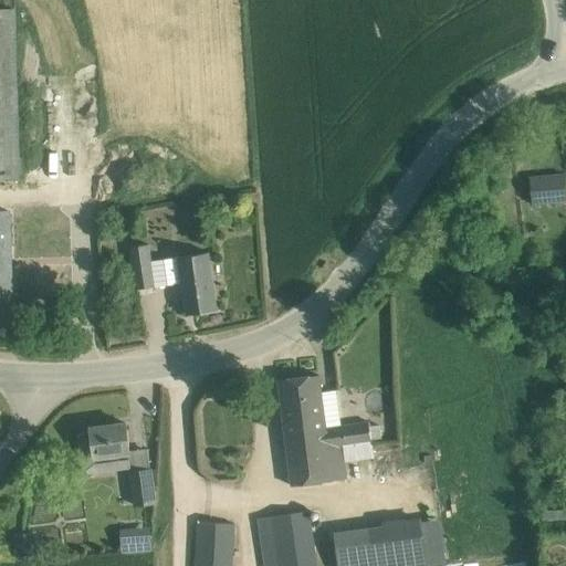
[(18,79),(18,74),(16,19),(16,8),(0,8),(0,179),(21,179),(18,79)]
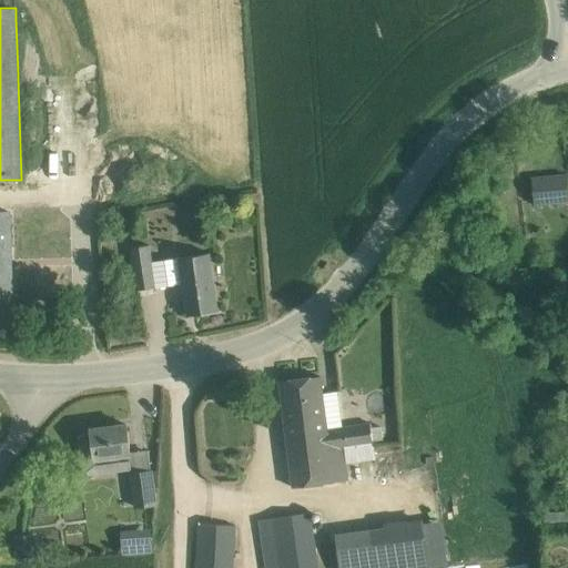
[(551,175),(531,176),(534,203),(554,202),(551,175)]
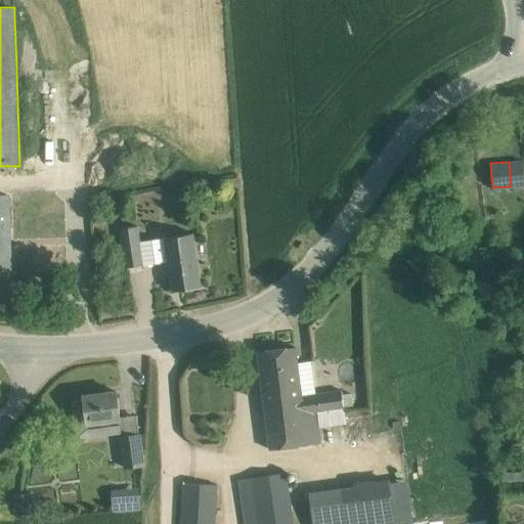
[(0,310),(12,310),(7,194),(0,194),(0,310)]
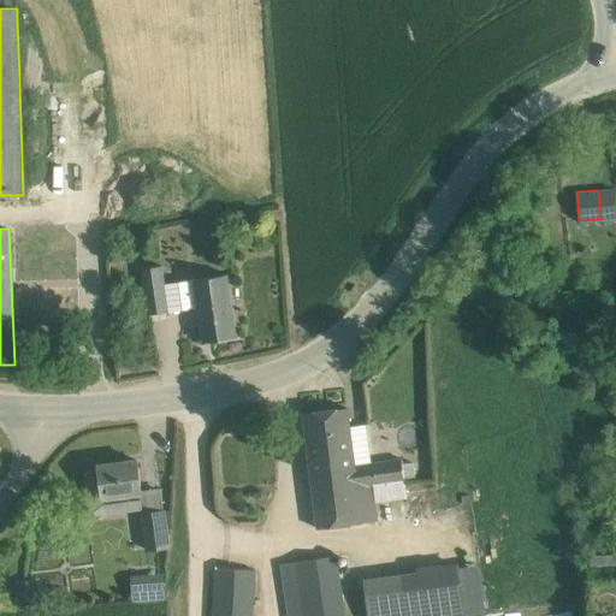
[(163,266),(141,268),(148,315),(197,308),(203,342),(236,337),(227,274),(165,284),(163,266)]
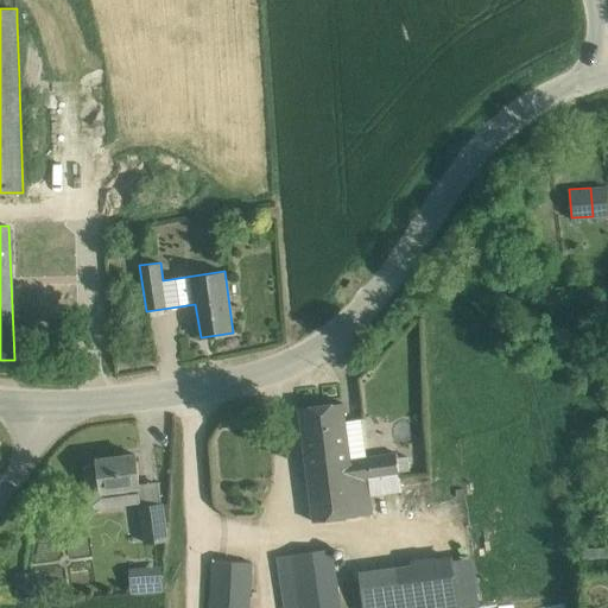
[(318,406),(299,409),(314,523),(372,515),(368,481),(399,477),(397,455),(349,461),(343,403),(323,405),(323,406),(320,407),(318,406)]
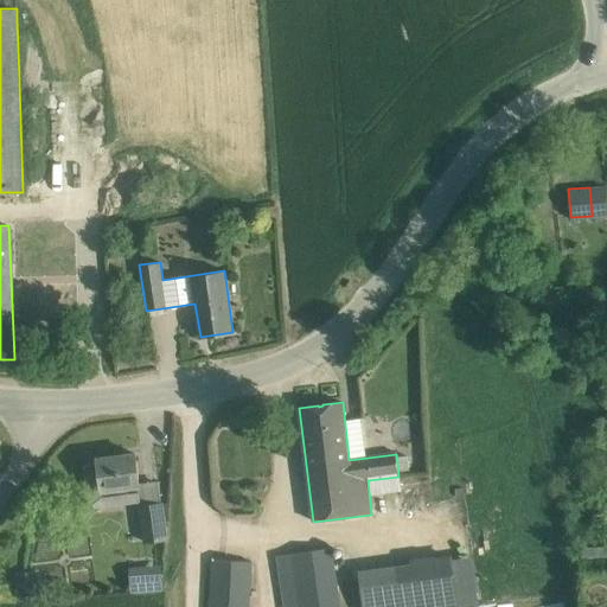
[(135,453),(97,459),(100,473),(85,474),(89,508),(140,502),(138,486),(140,486),(135,453)]
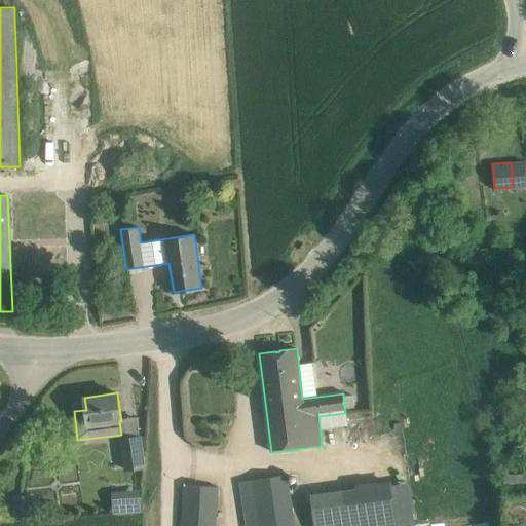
[(144,467),(140,437),(121,440),(125,470),(144,467)]
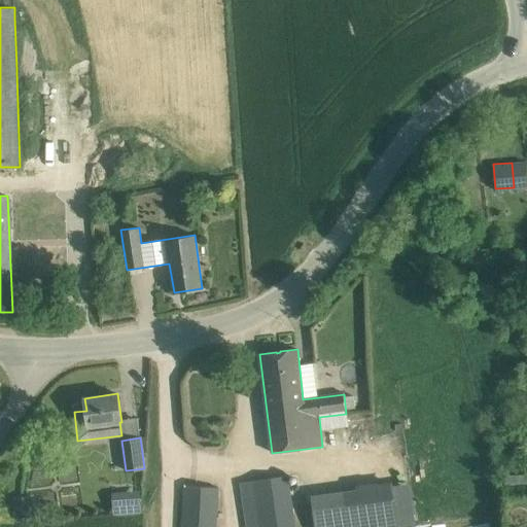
[(507,483),(526,482),(526,472),(507,473),(507,483)]
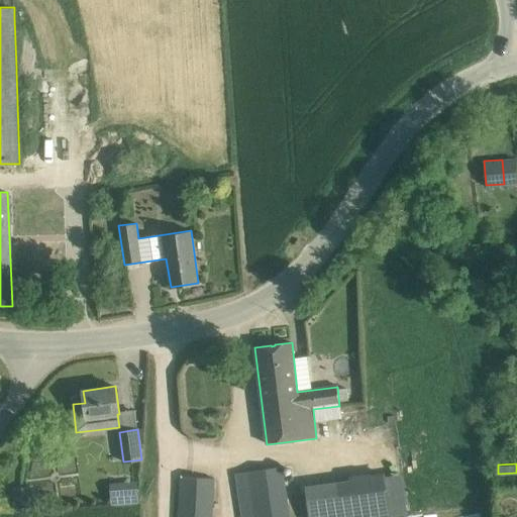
[(290,516),(284,464),(236,472),(242,516),(290,516)]
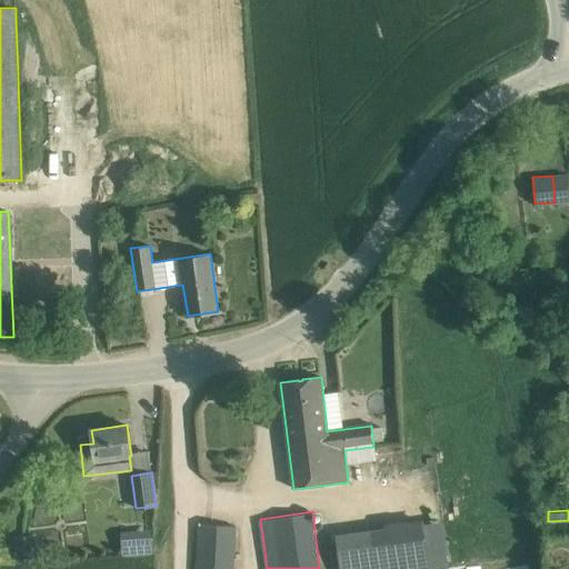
[(235,568),(238,523),(198,521),(195,568),(235,568)]
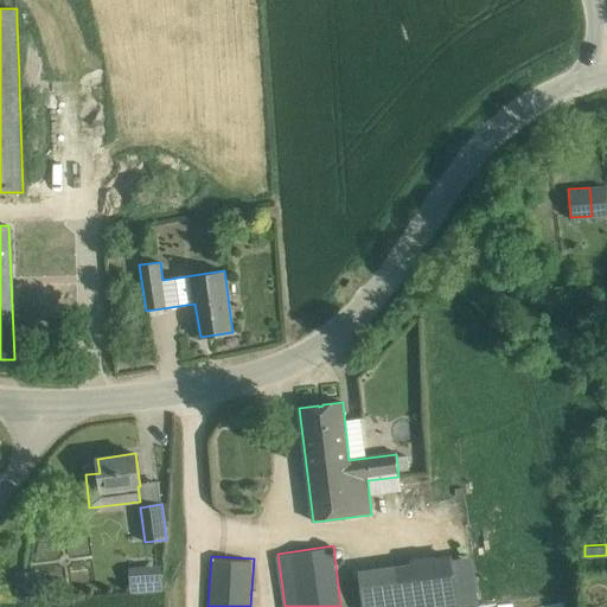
[(452,556),(358,569),(363,606),(452,606),(459,606),(452,556)]
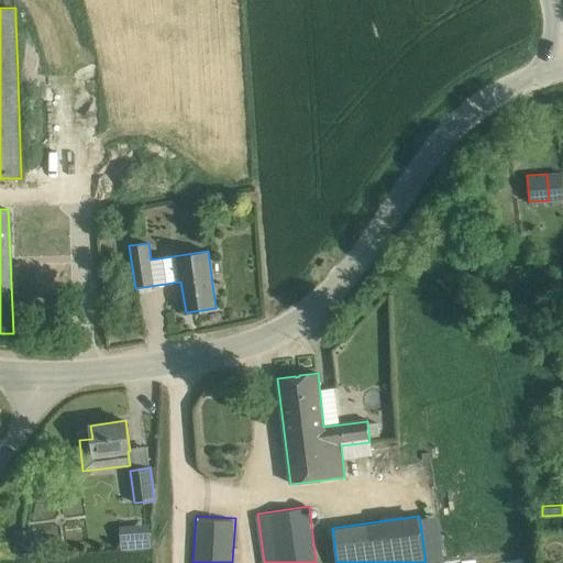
[(121,525),(122,539),(153,537),(152,523),(121,525)]
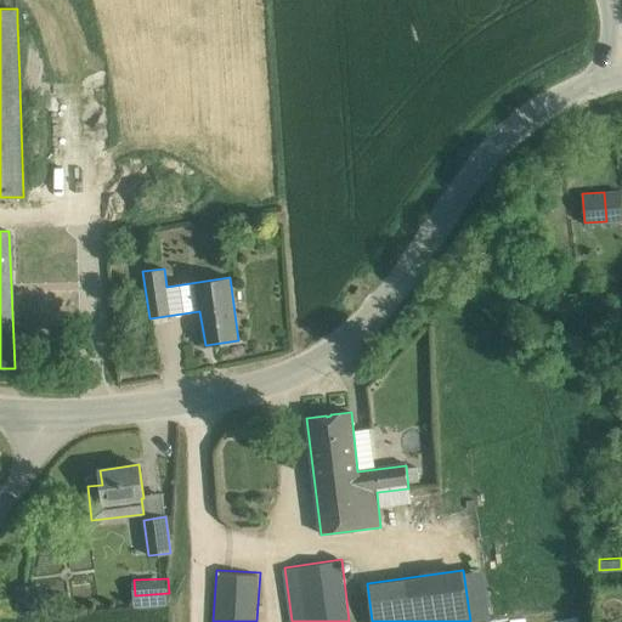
[(16,587),(16,612),(41,611),(40,586),(16,587)]
